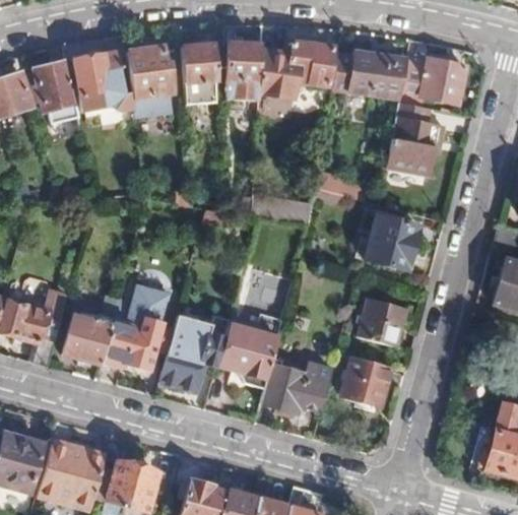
[(140,45),(122,48),(130,92),(130,94),(172,87),(166,57),(162,58),(158,42),(140,45)]
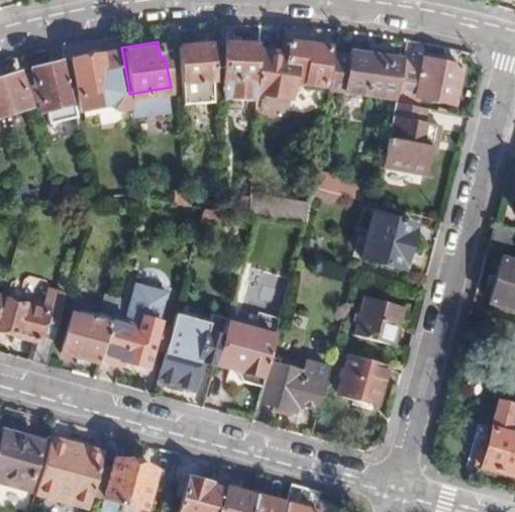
[(260,47),(260,41),(239,41),(227,41),(225,98),(258,99),(260,47)]
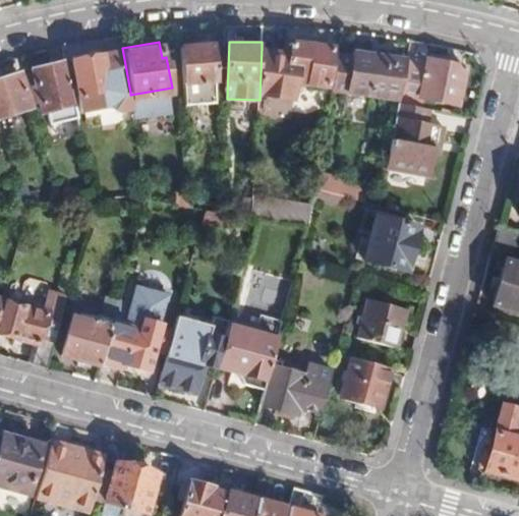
[(309,44),(294,42),(292,55),(289,71),(298,71),(298,83),(328,88),(333,47),(309,44)]
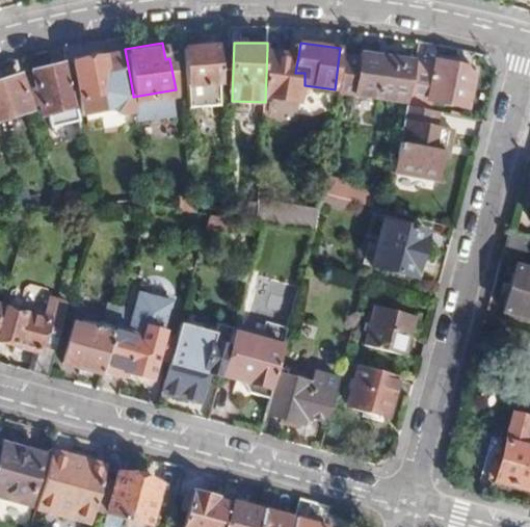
[(204,45),(184,46),(187,83),(218,82),(217,45),(204,45)]
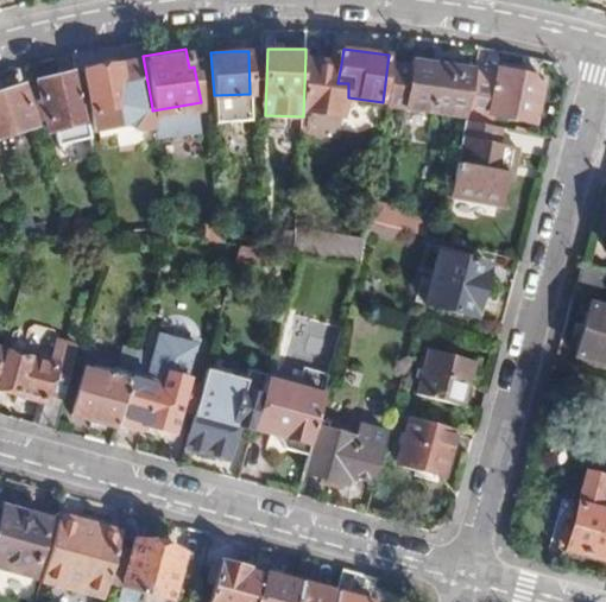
[(346,97),(348,97),(348,83),(338,83),(341,64),(305,56),(303,111),(343,116),(346,97)]
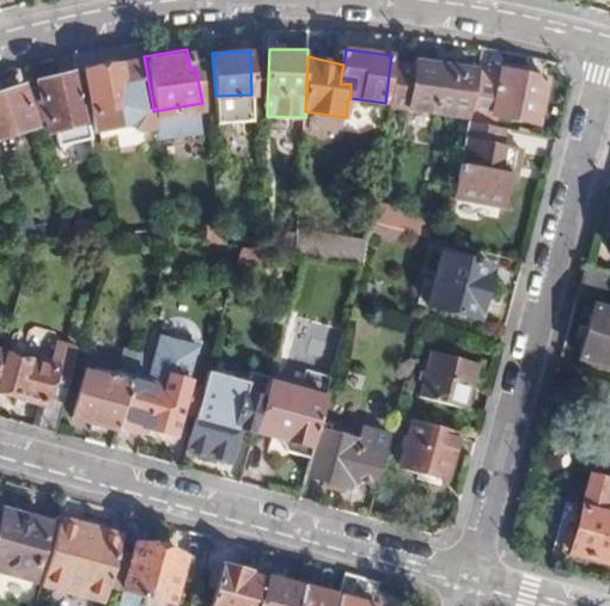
[(145,110),(135,57),(109,62),(85,67),(93,111),(123,104),(124,114),(145,110)]
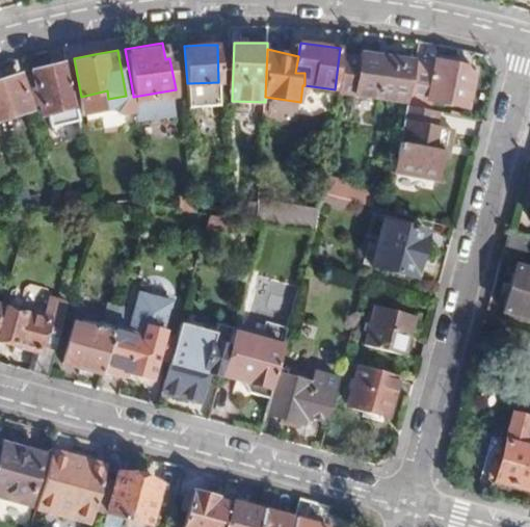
[(361,57),(346,55),(341,91),(409,104),(417,59),(388,55),(363,51),(361,57)]
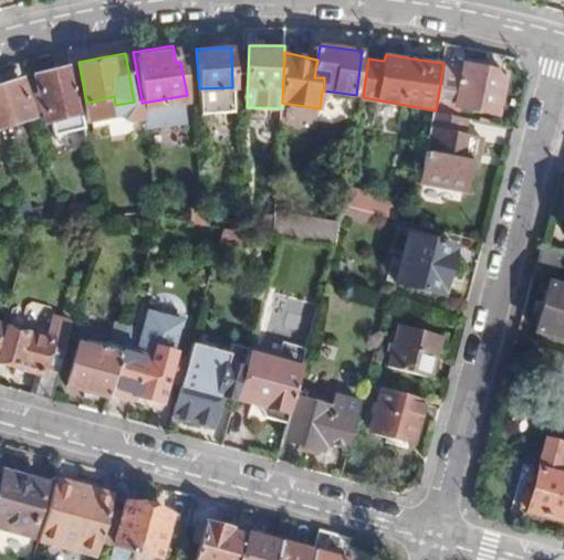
[(80,104),(70,63),(53,67),(35,73),(39,91),(32,93),(38,108),(43,108),(47,120),(82,113),(80,104)]
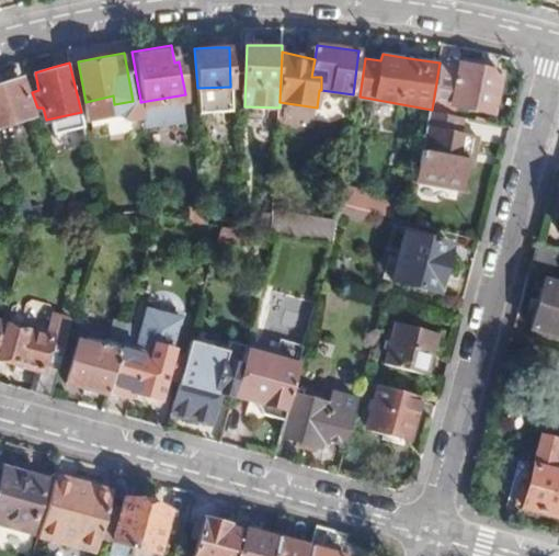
[(461,68),(440,63),(432,110),(453,114),(455,105),(493,113),(503,70),(482,66),(464,63),(461,68)]
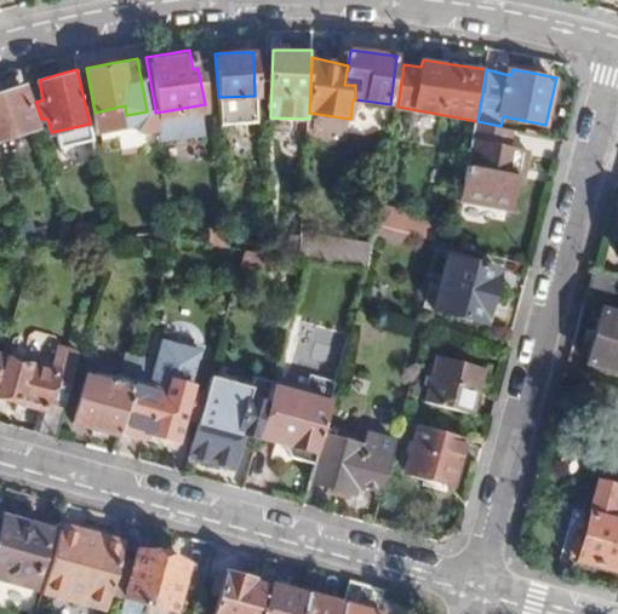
[(0,133),(34,122),(22,85),(0,91),(0,133)]
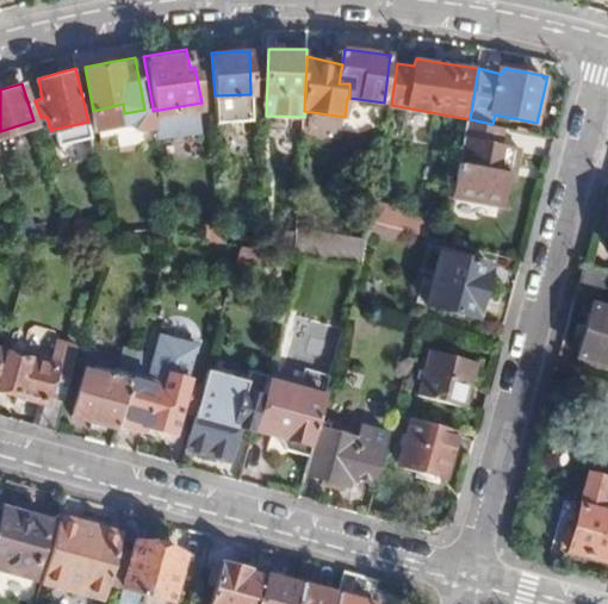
[(93,111),(100,149),(131,142),(143,149),(159,145),(153,111),(153,109),(144,110),(124,113),(123,104),(93,111)]
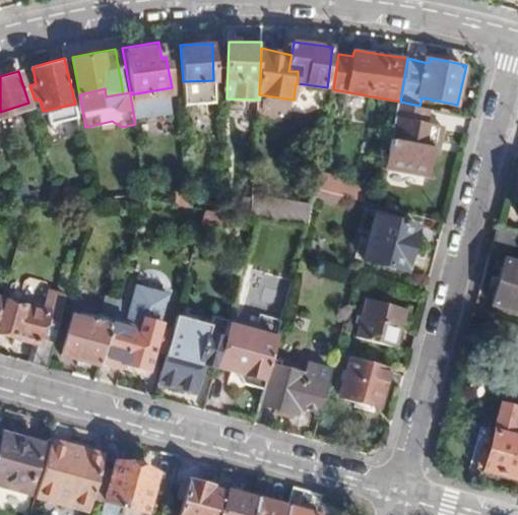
[(75,104),(80,128),(85,127),(79,94),(73,95),(75,104)]
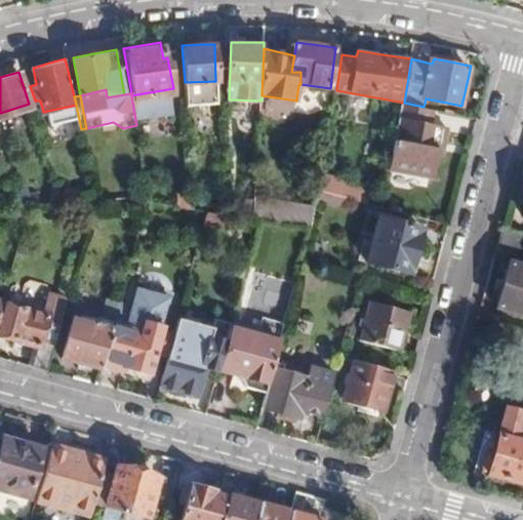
[(433,122),(436,110),(424,107),(404,103),(392,166),(434,175),(438,153),(440,148),(436,147),(441,123),(433,122)]
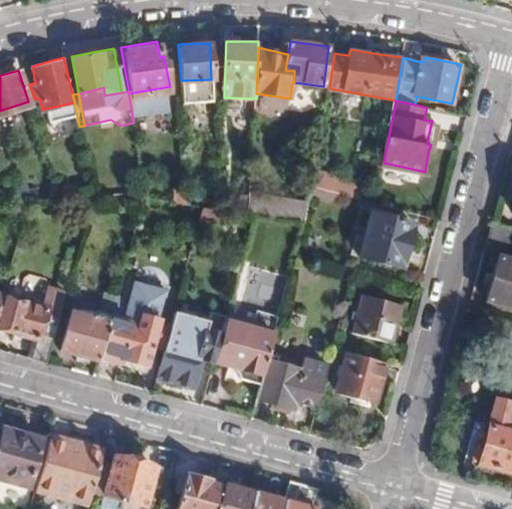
[(431,145),(429,150),(434,151),(440,122),(432,120),(427,144),(431,145)]
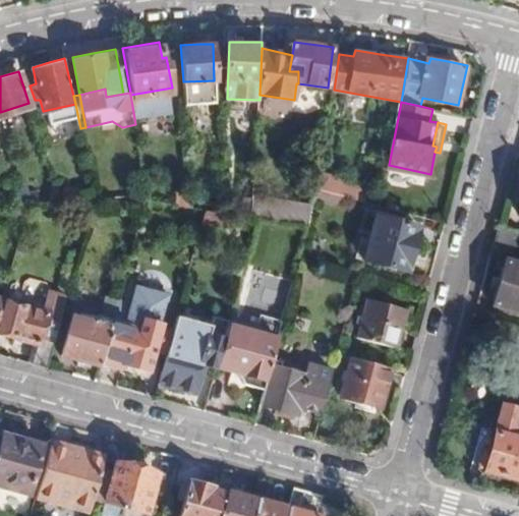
[(322,186),(365,198),(368,186),(342,178),(343,175),(324,170),(322,186)]
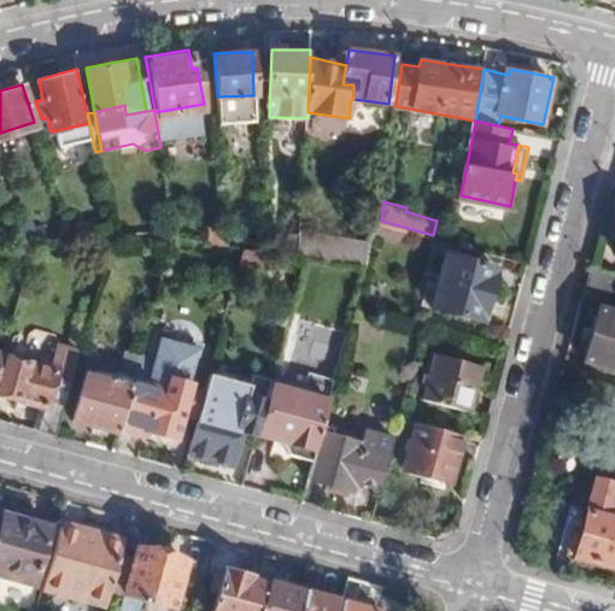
[(18,222),(23,235),(37,235),(34,219),(18,222)]
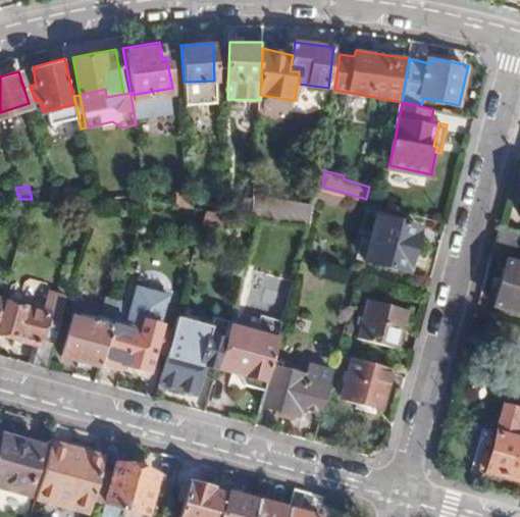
[(178,202),(193,204),(192,189),(175,190),(178,202)]
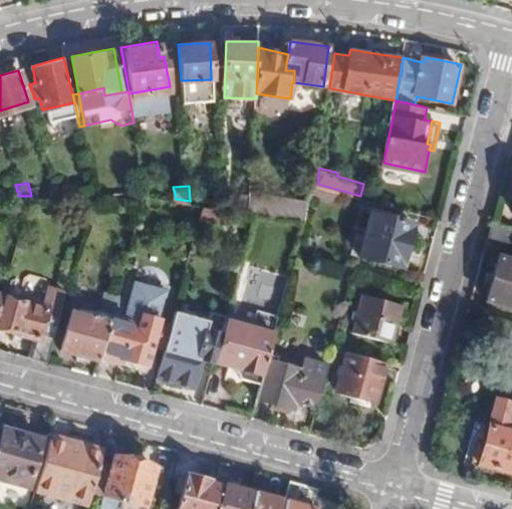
[(239,209),(251,211),(252,193),(241,192),(239,209)]
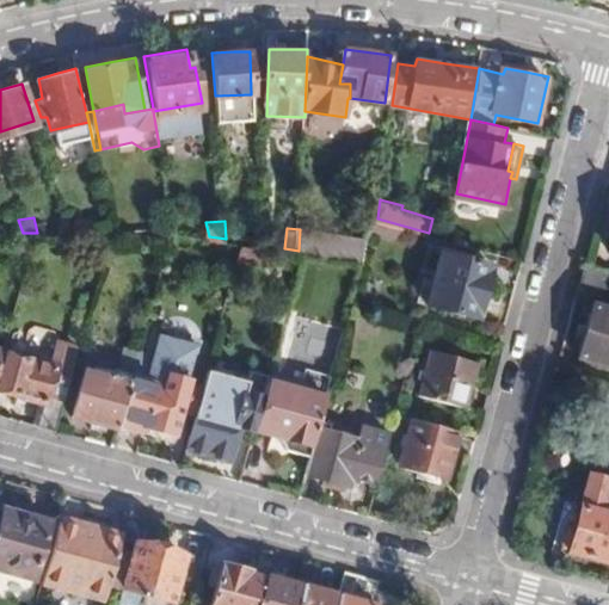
[(303,251),(367,259),(371,241),(300,229),(299,251),(303,251)]
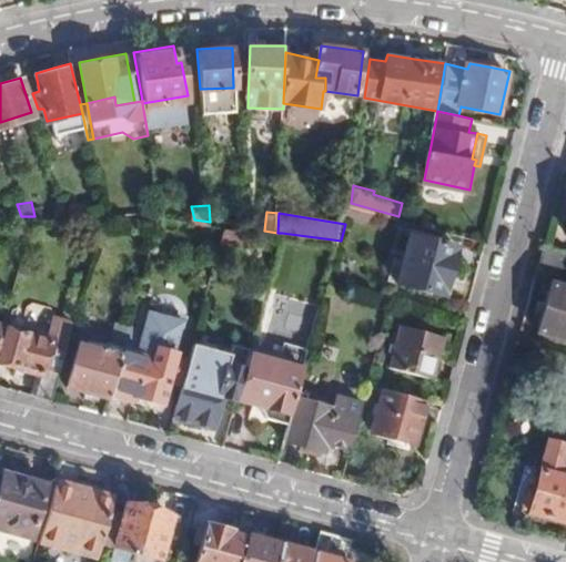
[(226,225),(222,242),(236,244),(241,226),(226,225)]
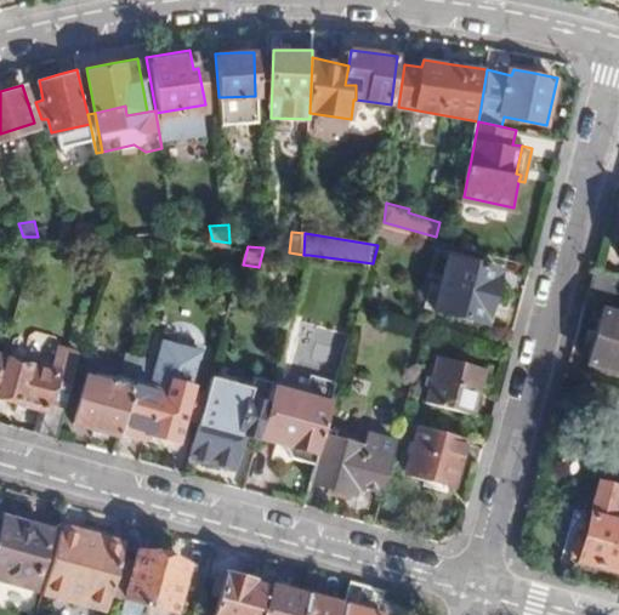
[(289,252),(263,248),(259,267),(304,274),(308,255),(304,255),(289,252)]
